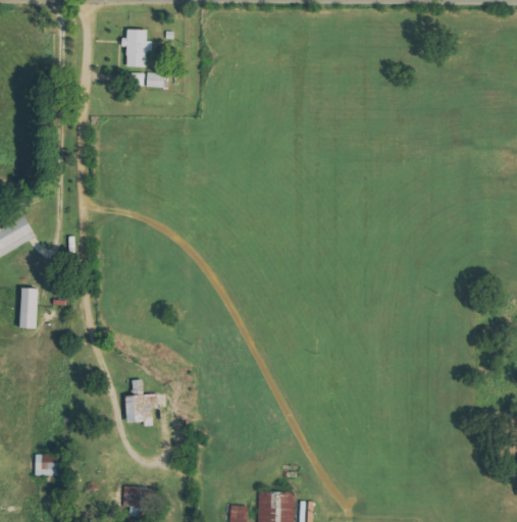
[(147,31),(126,30),(126,44),(125,67),(146,67),(147,31)]
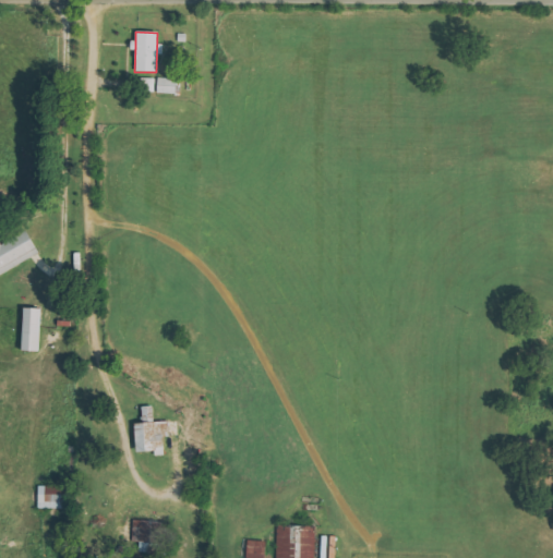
[(175,94),(175,79),(139,77),(139,92),(175,94)]
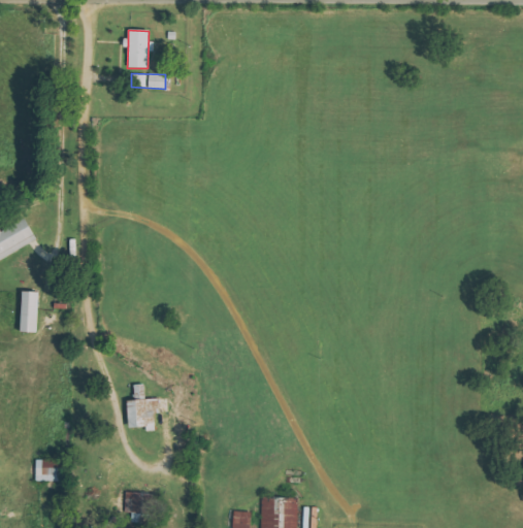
[(0,258),(36,238),(24,216),(0,229),(0,258)]
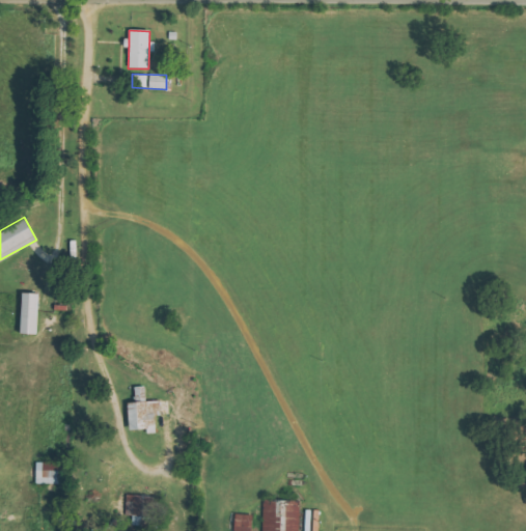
[(20,333),(36,333),(38,292),(22,292),(20,333)]
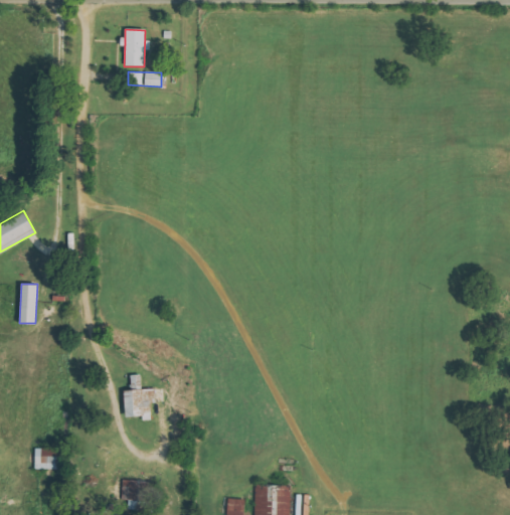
[(124,390),(125,415),(152,414),(151,388),(140,388),(139,374),(128,374),(129,389),(124,390)]
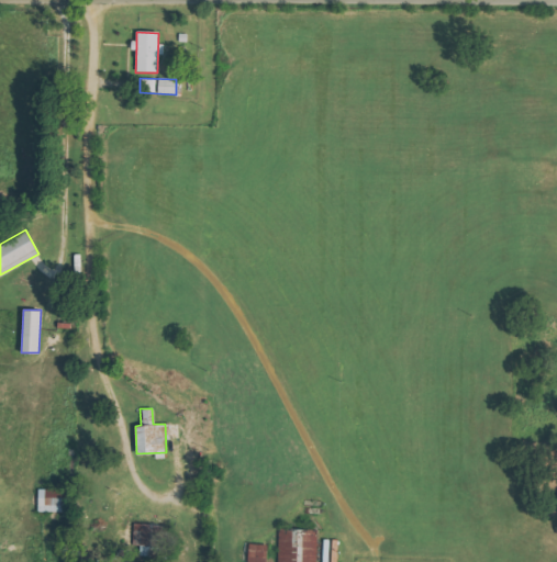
[(36,512),(64,513),(65,490),(36,489),(36,512)]
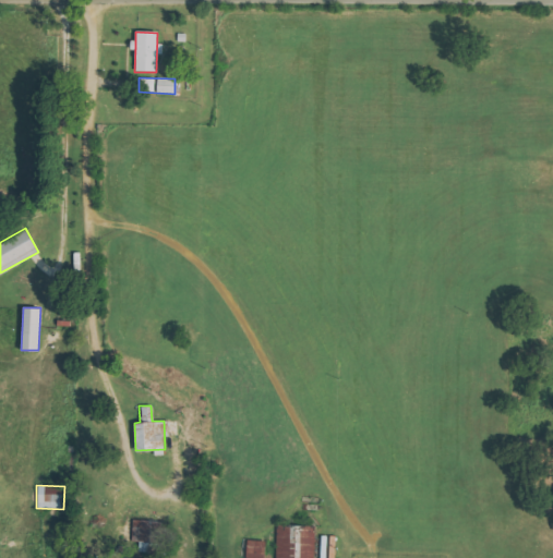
[(311,557),(312,525),(275,524),(274,557),(311,557)]
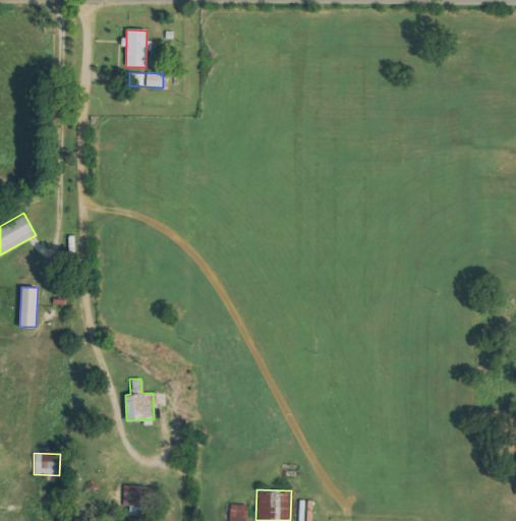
[(245,520),(247,505),(229,504),(228,520),(245,520)]
